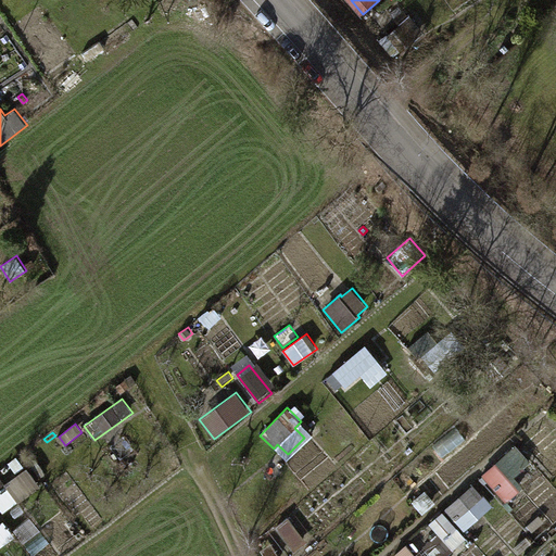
[(428,447),(443,464),(456,451),(441,434),(428,447)]
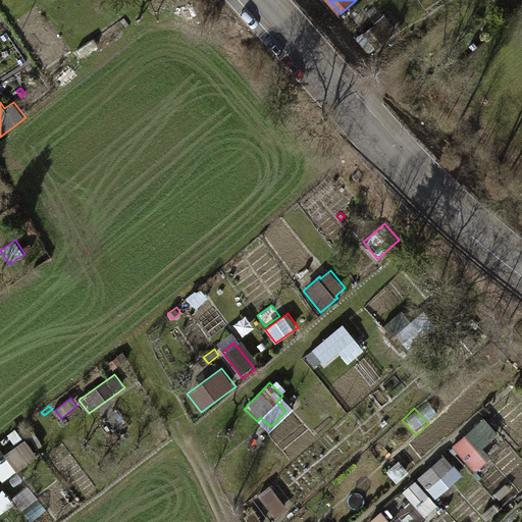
[(455,455),(458,452),(473,470),(471,472),(478,480),(482,476),(476,469),(491,457),(483,447),(499,433),(484,417),(452,445),(453,447),(450,449),(455,455)]
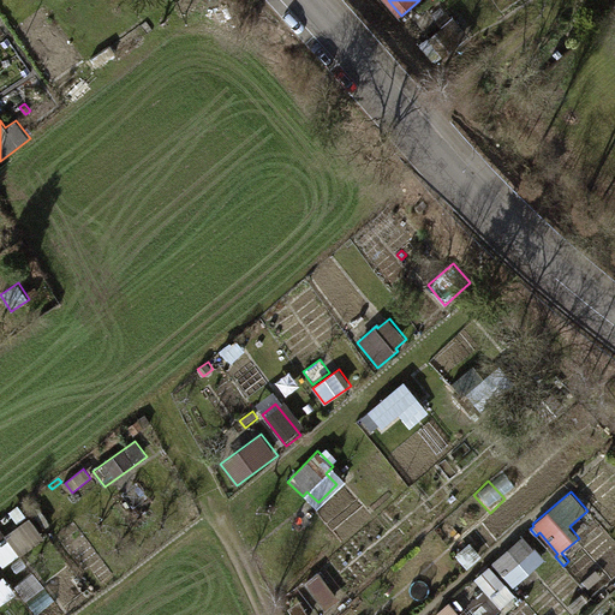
[(9,512),(17,523),(27,514),(18,505),(9,512)]
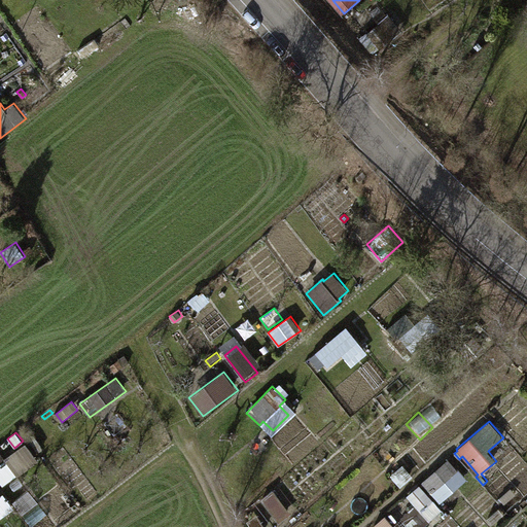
[(28,437),(38,453),(44,449),(34,433),(28,437)]
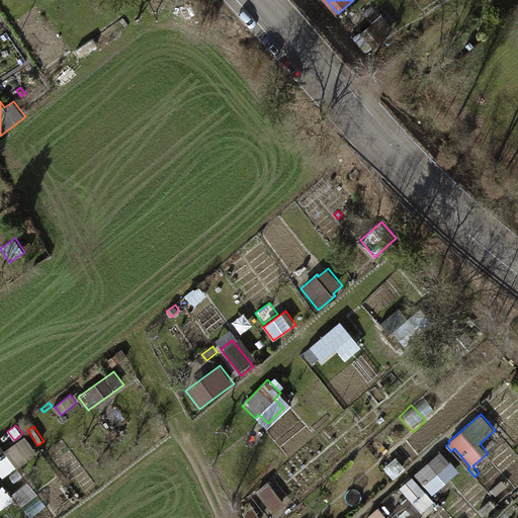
[(24,434),(4,449),(0,444),(0,472),(3,477),(16,466),(17,468),(38,453),(24,434)]
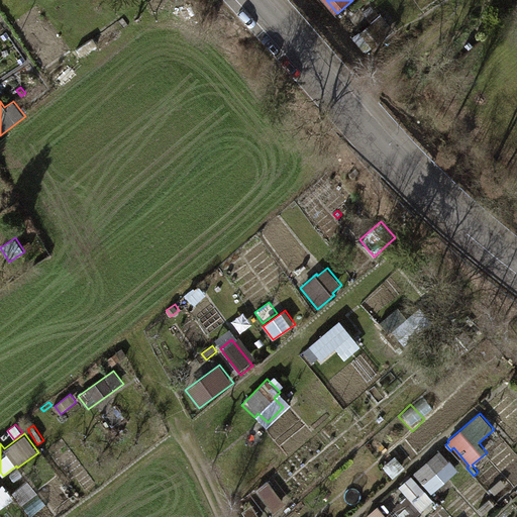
[(458,471),(440,449),(414,473),(432,494),(458,471)]
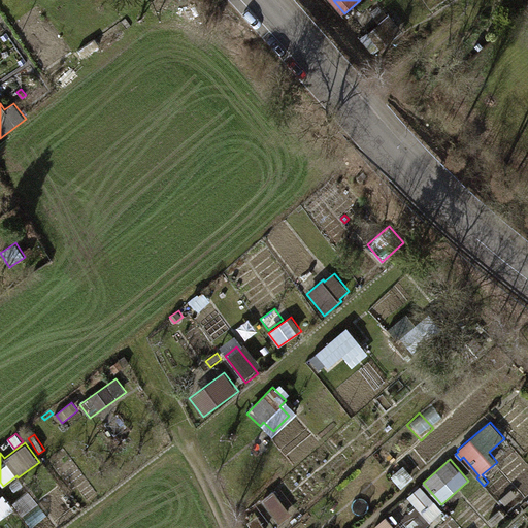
[(406,467),(396,476),(403,485),(415,475),(406,467)]
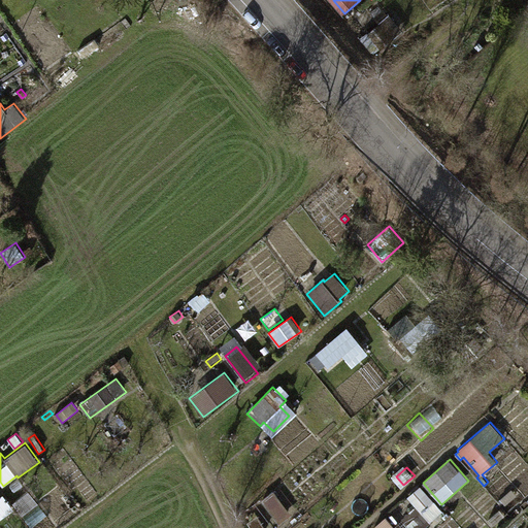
[(10,486),(15,492),(25,486),(20,480),(10,486)]
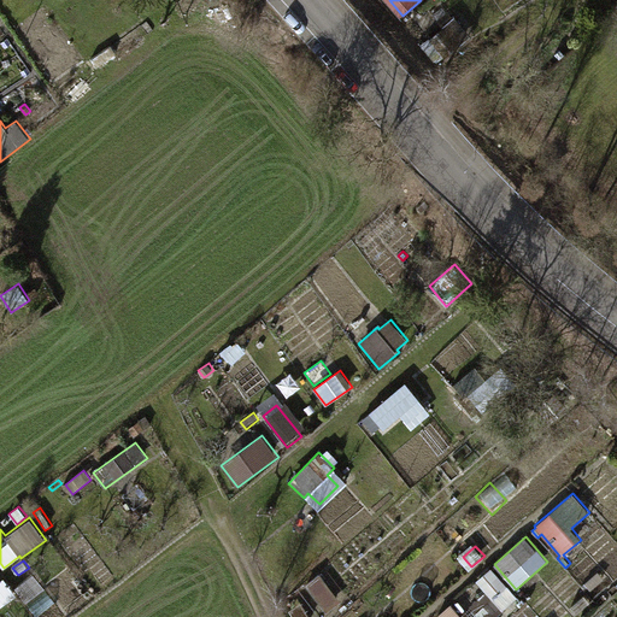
[(497,616),(519,597),(491,566),(476,580),(487,591),(462,613),(464,616),(465,616),(497,616)]
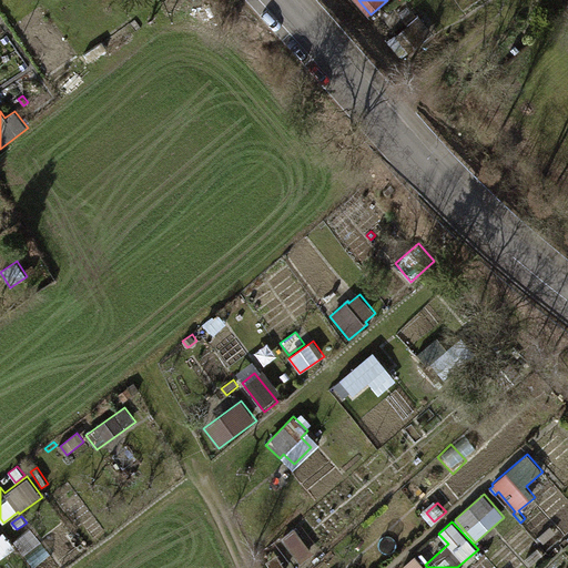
[(550,526),(537,537),(544,544),(556,531),(550,526)]
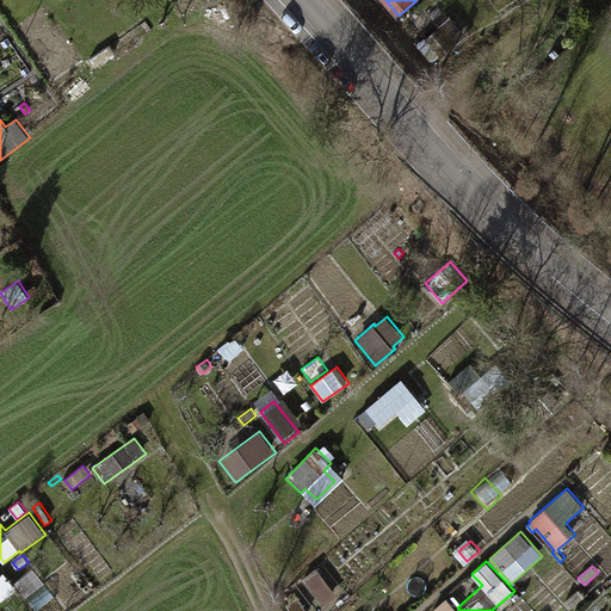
[(14,582),(26,598),(45,582),(34,568),(14,582)]
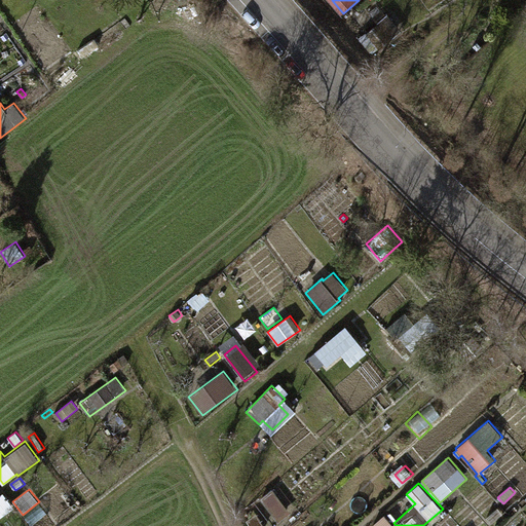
[(261,497),(278,521),(291,512),(272,489),(261,497)]
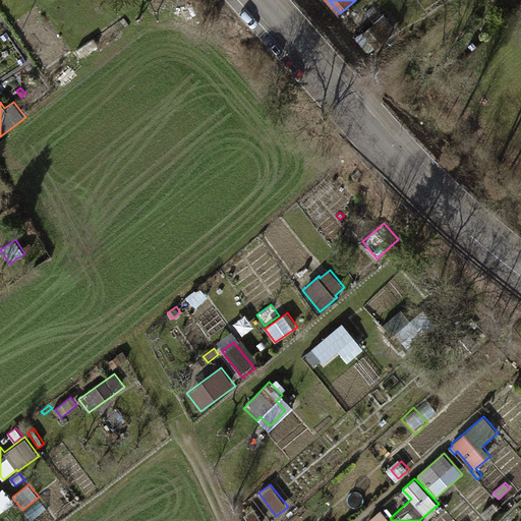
[(0,512),(12,504),(0,487),(0,512)]
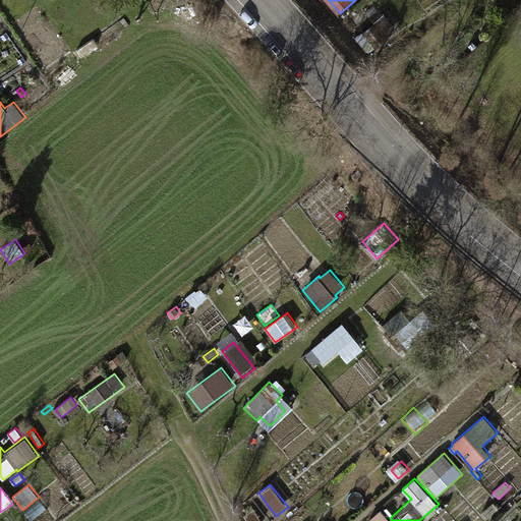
[(39,499),(23,512),(31,520),(33,520),(48,509),(39,499)]
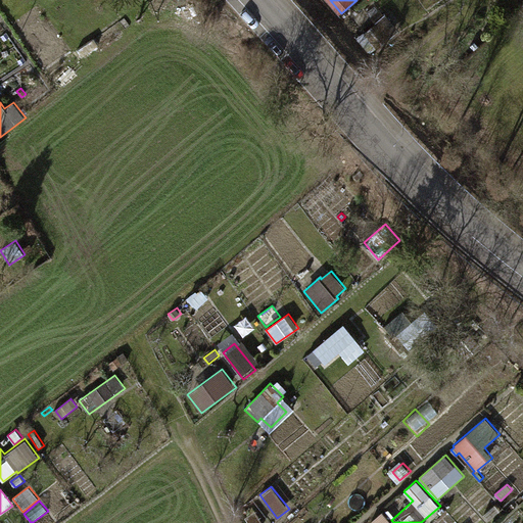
[(502,511),(495,504),(483,513),(489,520),(502,511)]
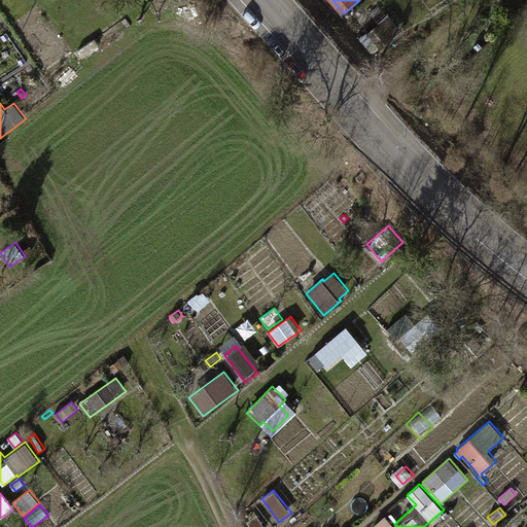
[(247,522),(249,526),(266,526),(257,515),(247,522)]
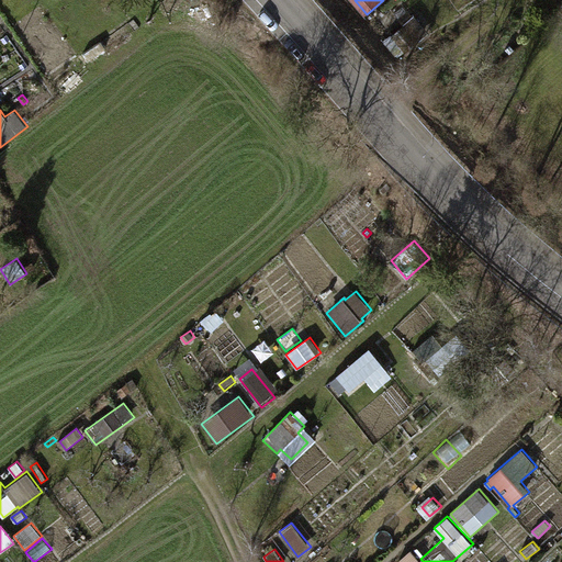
[(419,561),(409,550),(396,561),(419,561)]
